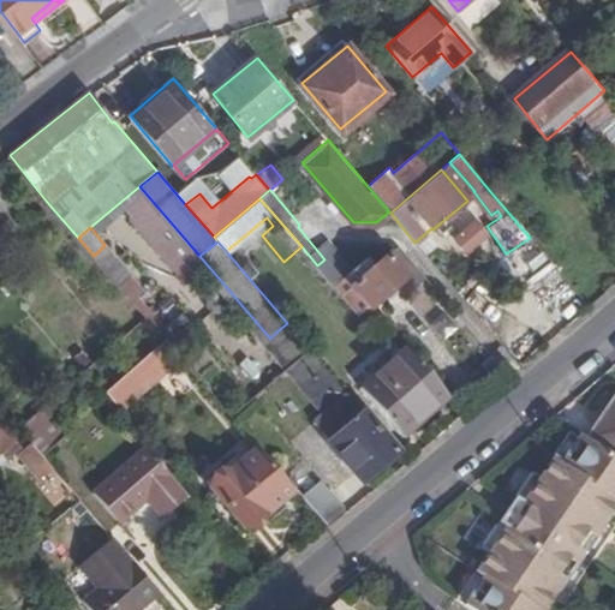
[(336,249),(324,259),(317,265),(341,294),(352,286),(371,309),(404,279),(413,289),(427,279),(398,246),(360,277),(336,249)]
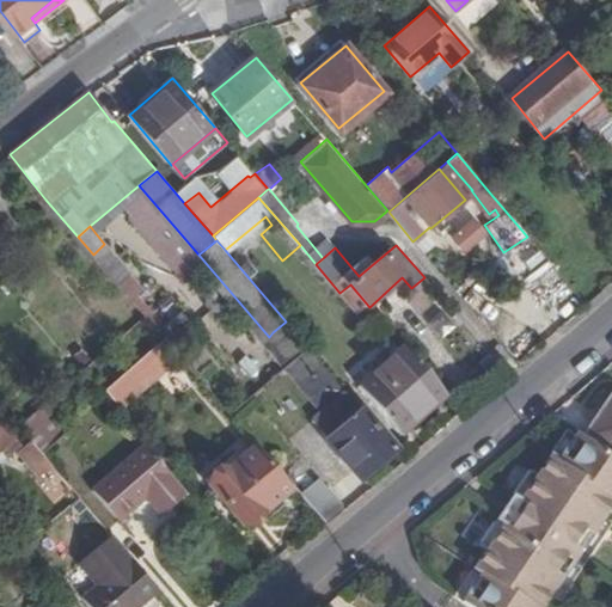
[(365,322),(375,313),(369,307),(350,284),(340,293),(365,322)]
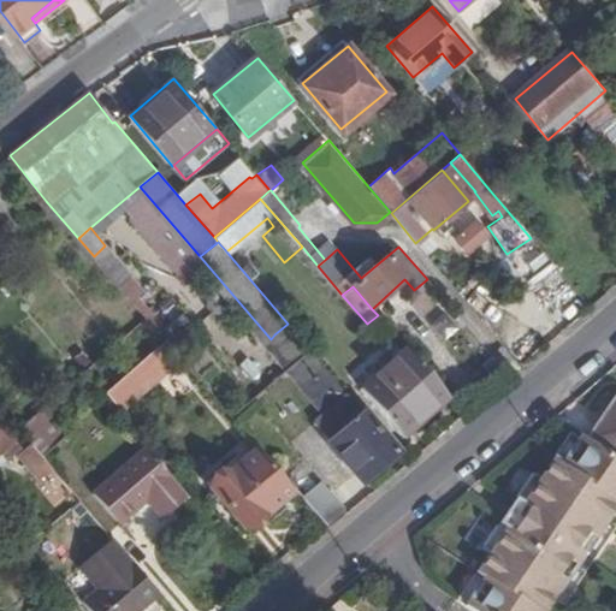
[(288,324),(274,334),(286,349),(300,338),(288,324)]
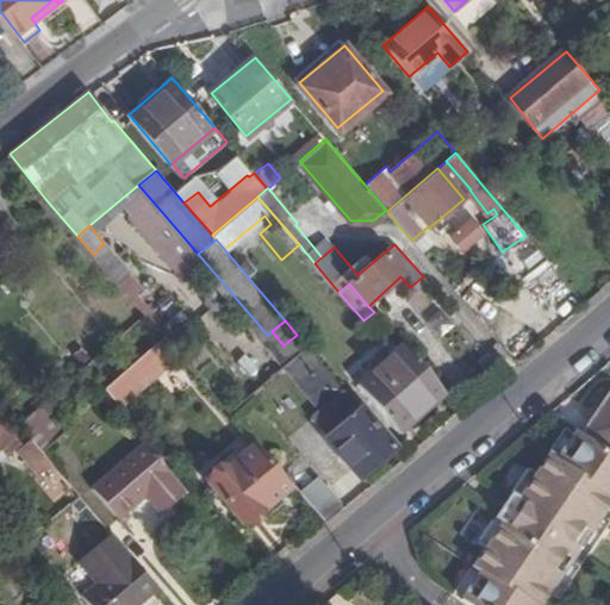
[(284,345),(293,357),(306,347),(297,335),(284,345)]
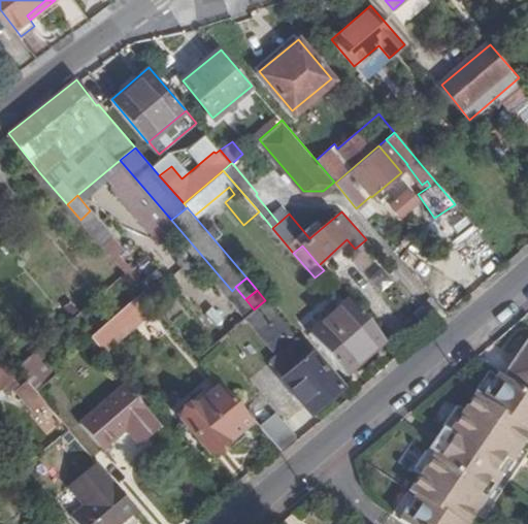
[(156,306),(142,291),(91,335),(104,351),(156,306)]
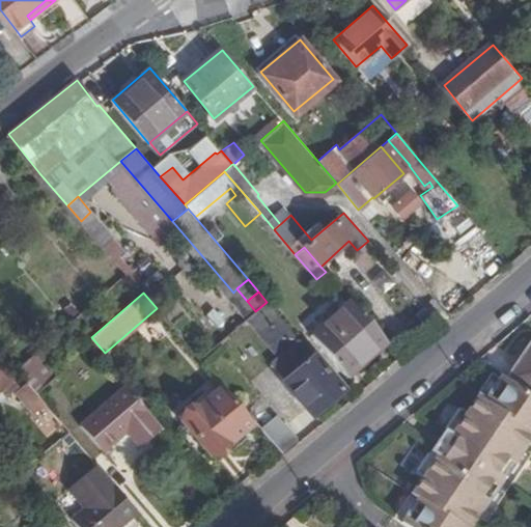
[(345,373),(361,361),(357,357),(383,335),(351,298),(311,332),(345,373)]
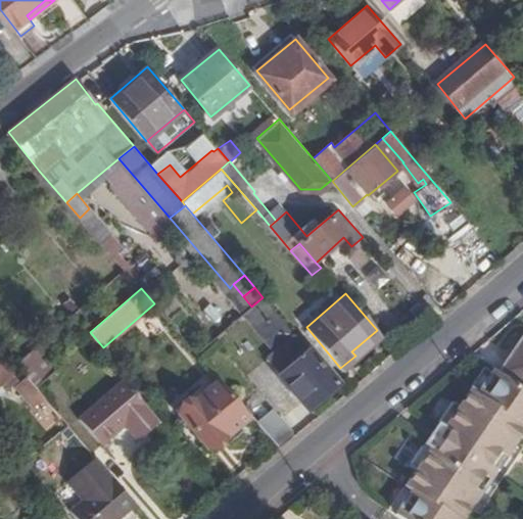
[(263,297),(251,307),(253,309),(258,304),(278,328),(284,323),(263,297)]
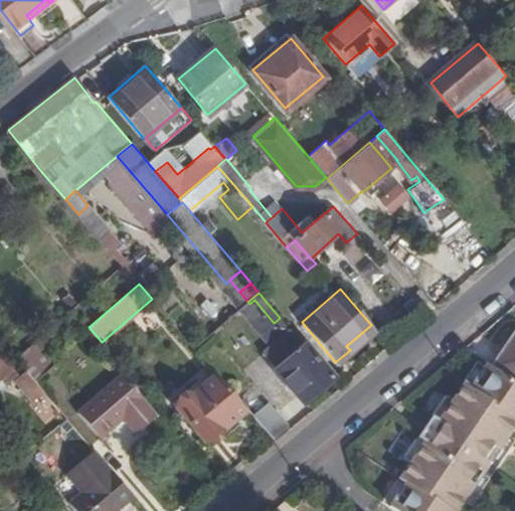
[(350,350),(374,329),(371,325),(346,346),(350,350)]
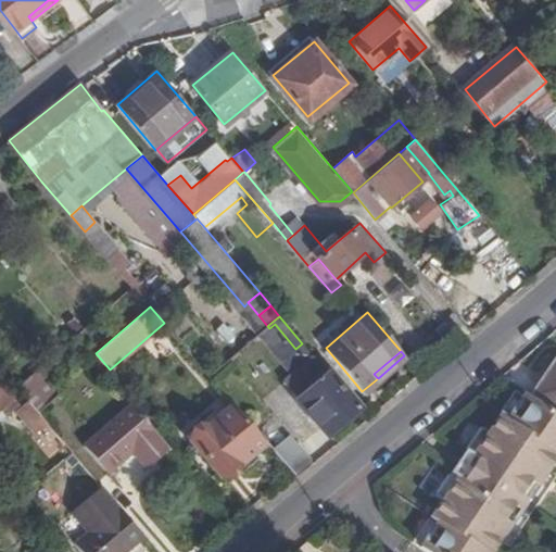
[(555,358),(529,397),(555,414),(555,358)]
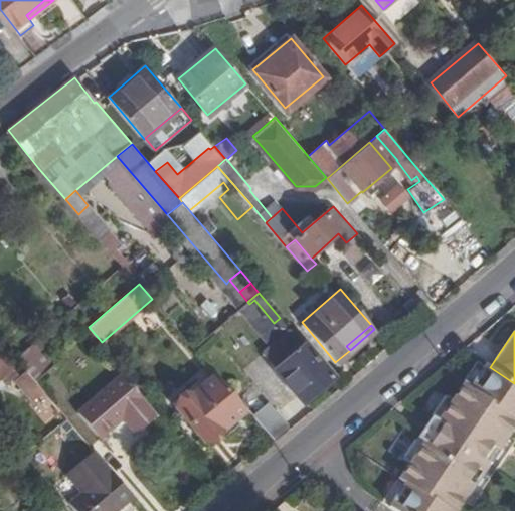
[(53,364),(33,341),(15,357),(25,370),(35,380),(53,364)]
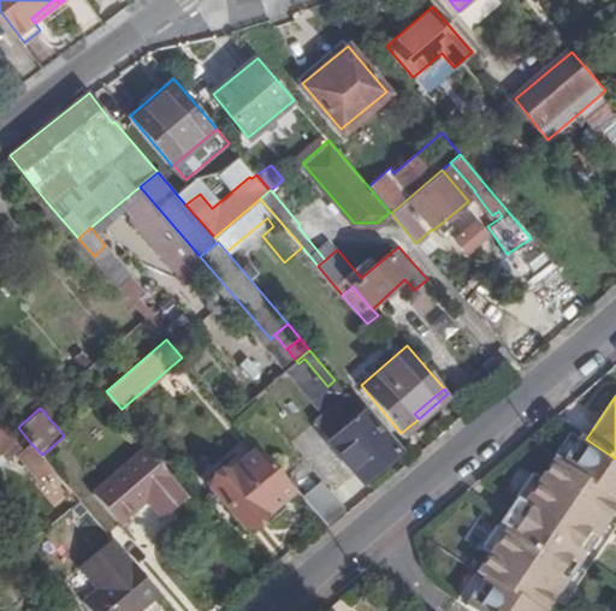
[(361,480),(396,450),(362,411),(329,440),(361,480)]
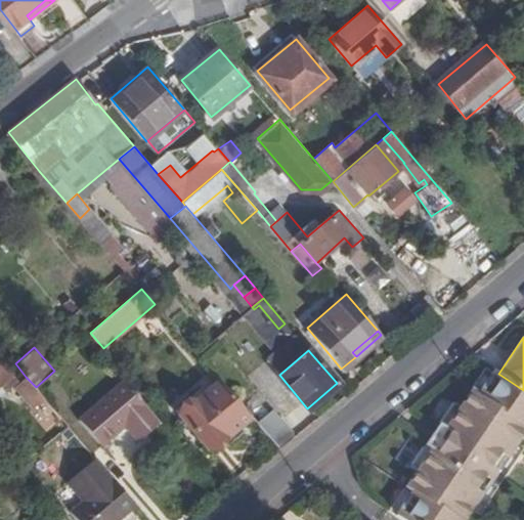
[(472,392),(455,416),(497,465),(501,469),(523,436),(523,390),(498,374),(495,371),(477,396),(472,392)]
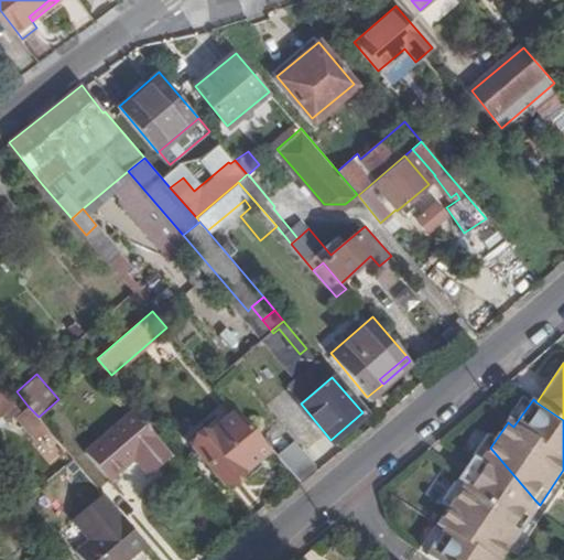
[(46,427),(39,417),(28,406),(17,416),(35,437),(46,427)]
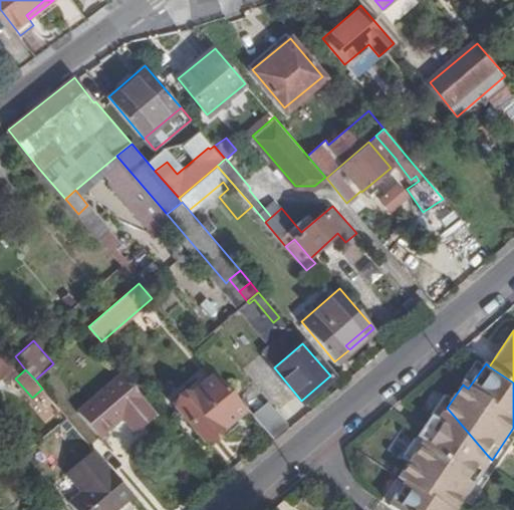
[(157,413),(122,370),(78,411),(99,435),(122,416),(137,431),(157,413)]
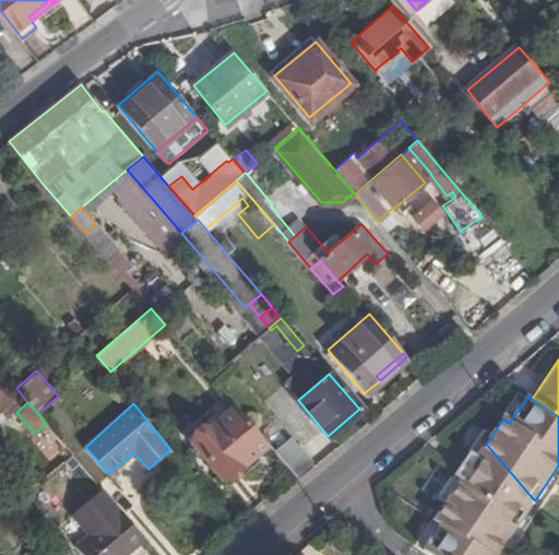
[(198,435),(194,429),(186,437),(221,479),(239,463),(240,465),(263,446),(229,408),(205,429),(198,435)]
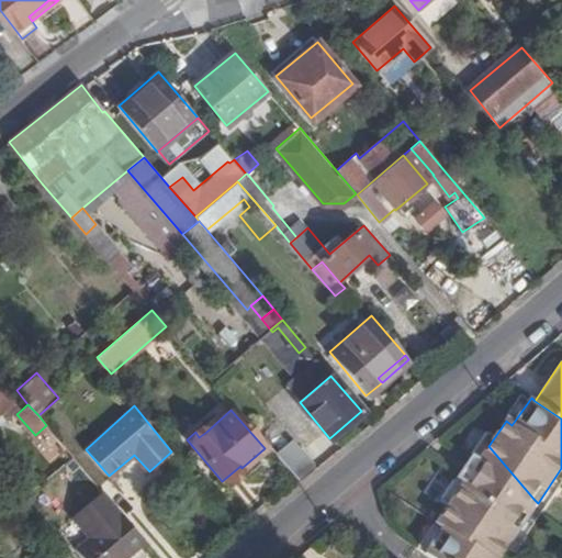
[(202,426),(195,432),(199,437),(206,432),(202,426)]
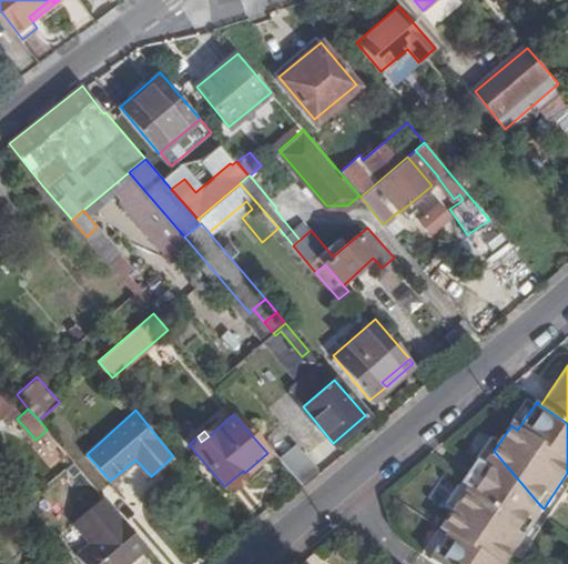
[(277,456),(303,486),(316,474),(316,466),(295,441),(277,456)]
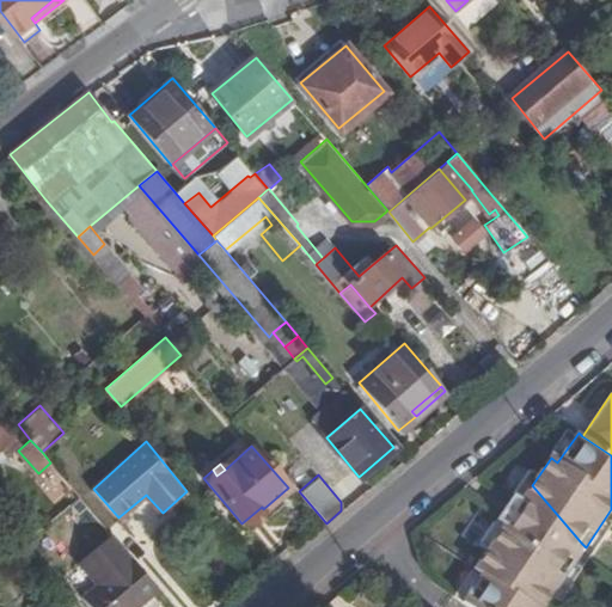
[(505,525),(487,552),(521,593),(540,606),(544,606),(586,547),(581,543),(532,485),(521,500),(514,496),(499,519),(505,525)]
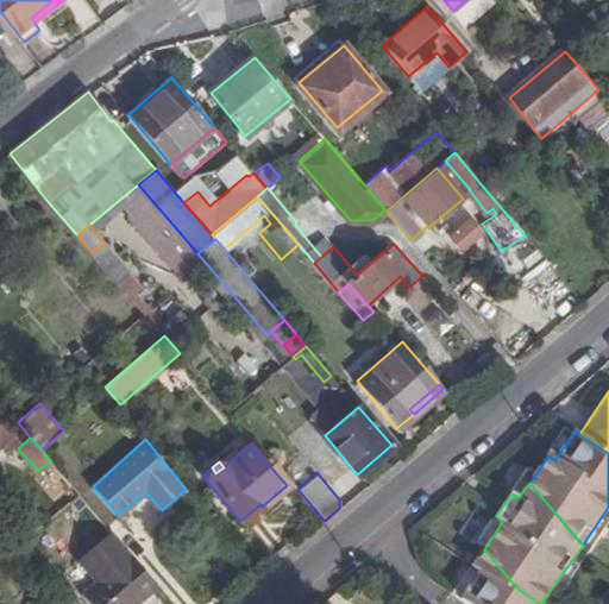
[(92,603),(133,603),(157,585),(111,532),(63,571),(92,603)]
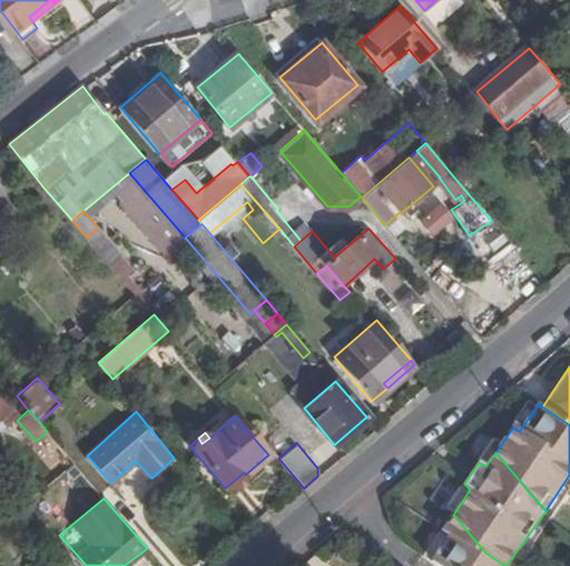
[(503,565),(485,553),(453,515),(443,529),(450,534),(431,560),(438,565),(503,565)]
